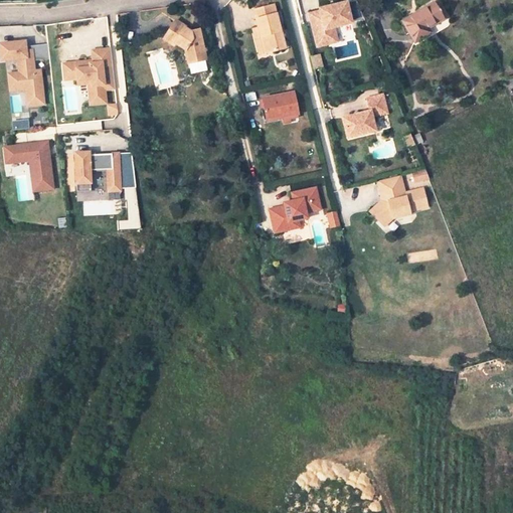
[(326,30),(336,27),(353,23),(347,0),(320,6),(321,10),(310,12),(317,43),(329,41),(326,30)]
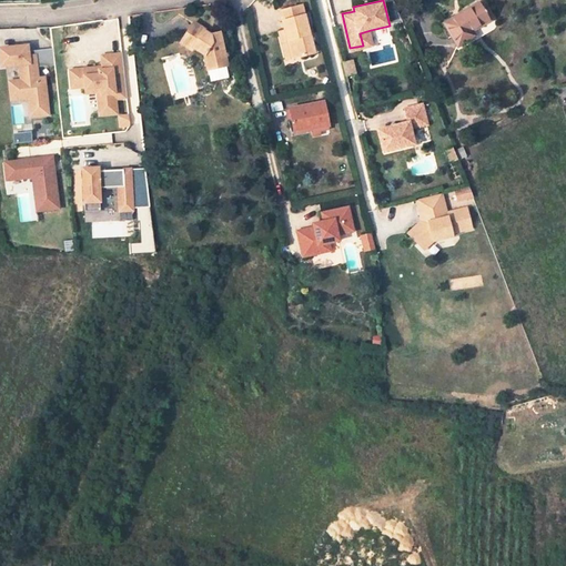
[(475,33),(473,29),(489,19),(479,2),(446,22),(458,43),(475,33)]
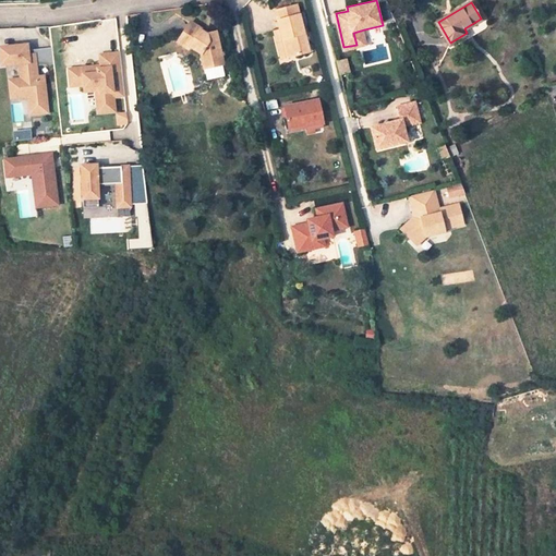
[(281,28),(288,56),(297,53),(310,50),(298,3),(277,9),(281,28)]
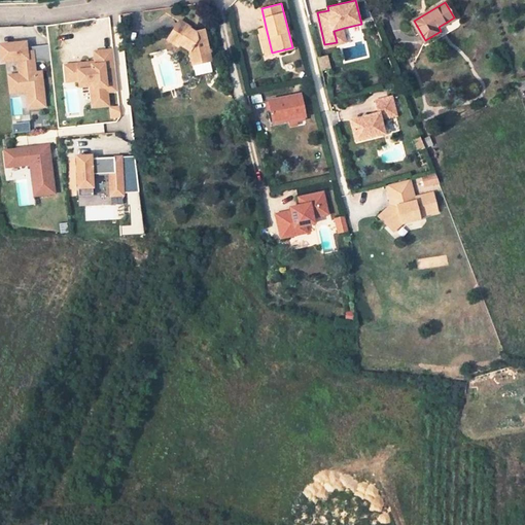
[(193,50),(195,65),(213,61),(207,31),(199,33),(191,31),(193,30),(182,23),(170,40),(179,47),(181,45),(193,50)]
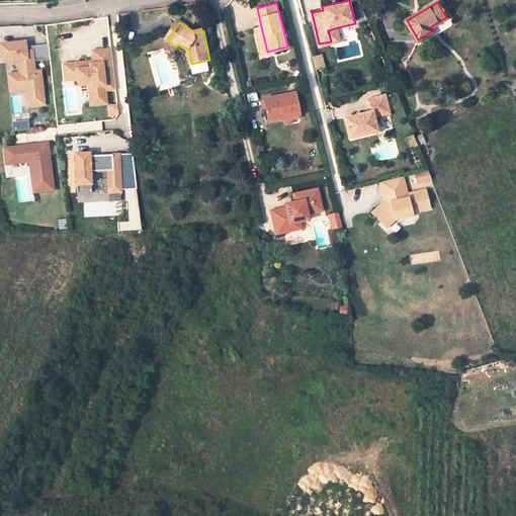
[(261,26),(257,28),(263,53),(267,52),(261,26)]
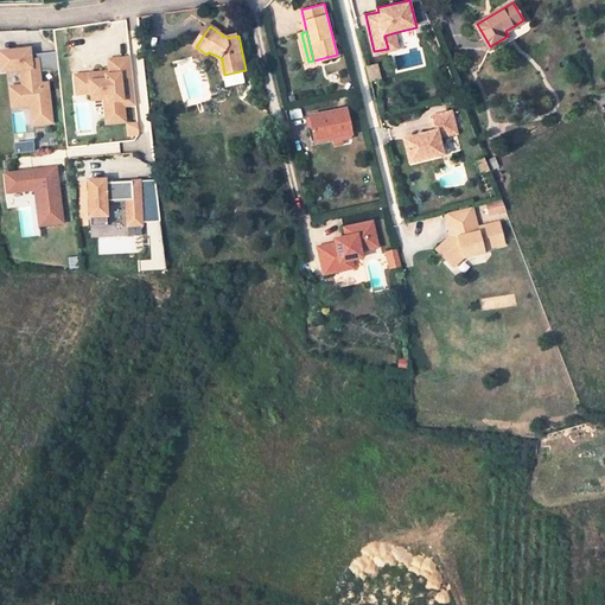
[(388,49),(399,45),(396,32),(384,36),(388,49)]
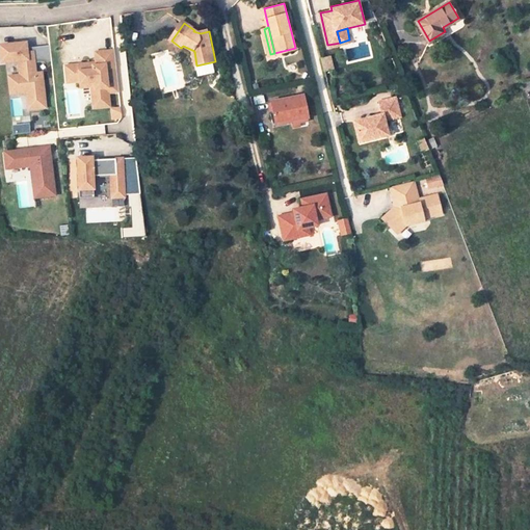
[(25,41),(0,42),(0,57),(17,57),(18,73),(15,73),(16,87),(25,86),(27,105),(44,104),(42,70),(35,70),(34,59),(34,50),(26,51),(25,41)]
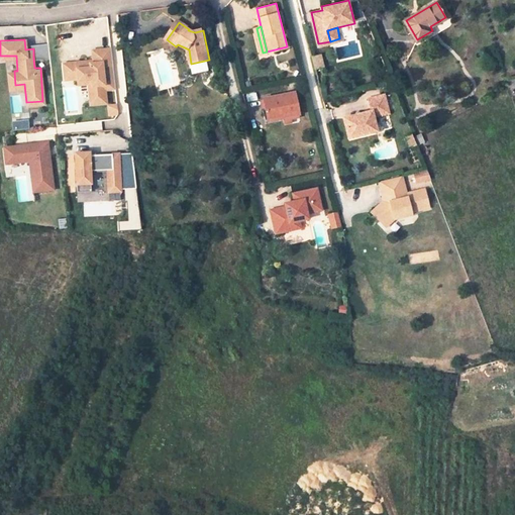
[(77,56),(64,57),(65,73),(65,74),(78,73),(78,75),(91,74),(91,82),(94,82),(95,91),(105,90),(104,84),(114,83),(111,43),(93,44),(94,55),(94,60),(91,60),(91,57),(77,58),(77,56)]
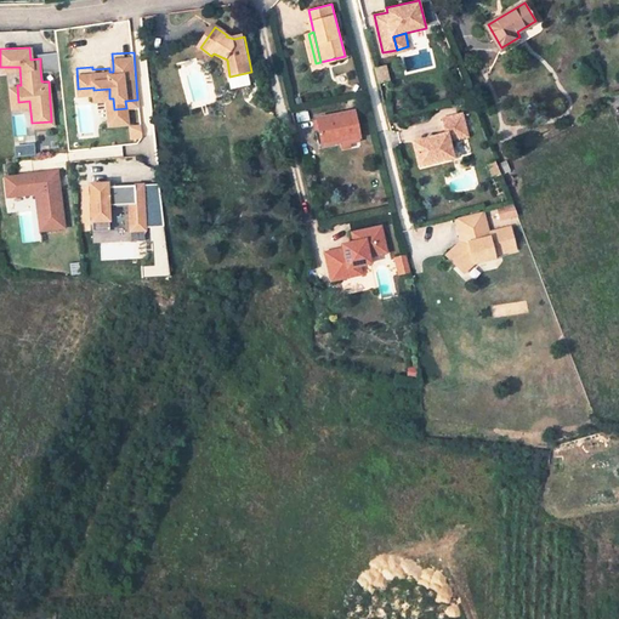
[(60,57),(40,58),(40,69),(60,68),(60,57)]
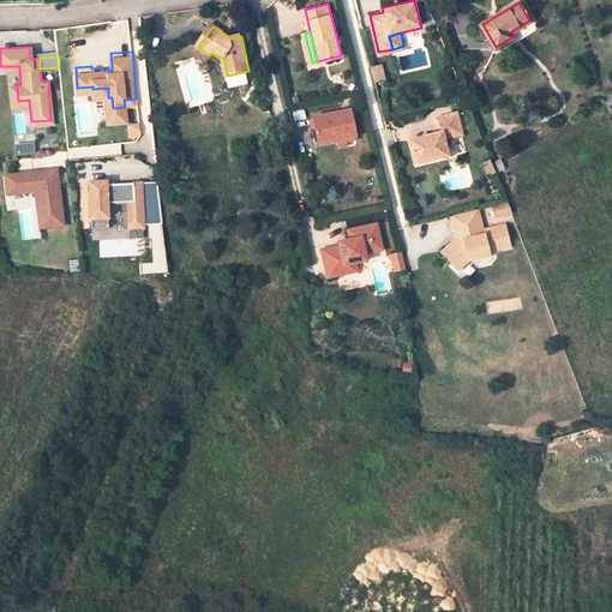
[(382,64),(373,66),(377,81),(385,78),(382,64)]
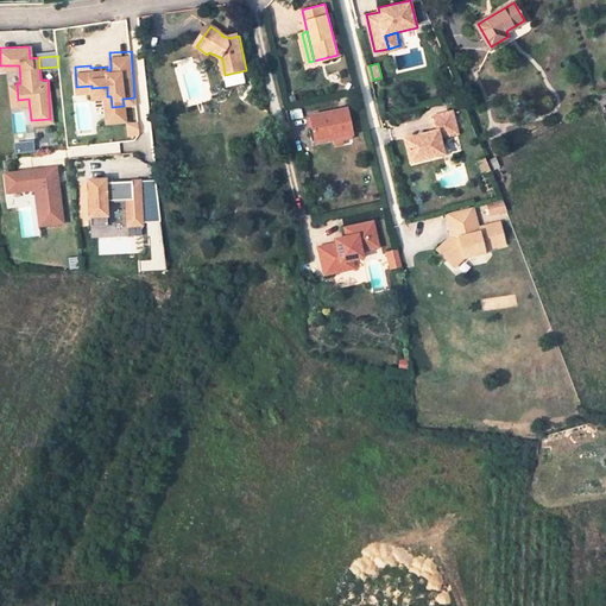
[(18,100),(17,83),(4,84),(5,101),(18,100)]
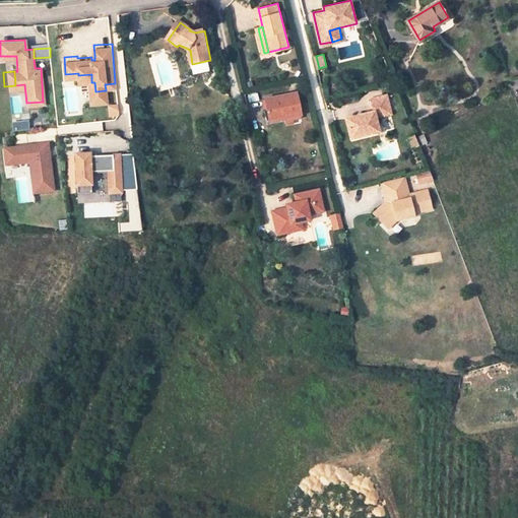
[(91,74),(78,75),(78,81),(88,80),(89,100),(106,99),(106,90),(95,91),(94,82),(91,82),(91,74)]
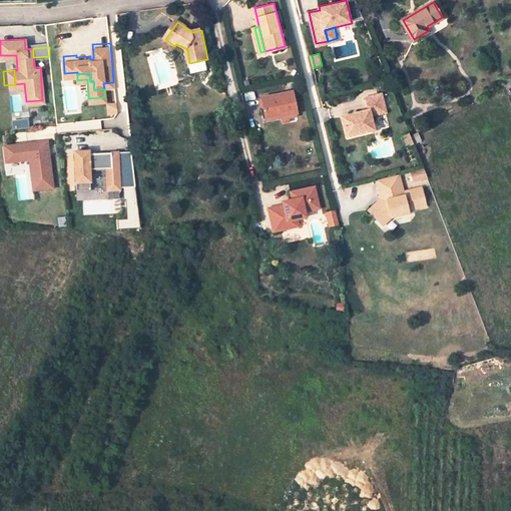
[(282,114),(291,112),(298,110),(293,88),(263,95),(267,113),(281,110),(282,114)]
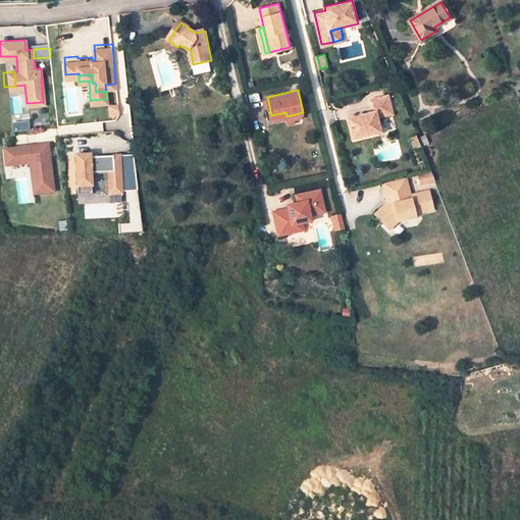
[(375,124),(381,123),(380,117),(395,113),(391,95),(374,99),(377,111),(349,117),(355,140),(378,134),(375,124)]
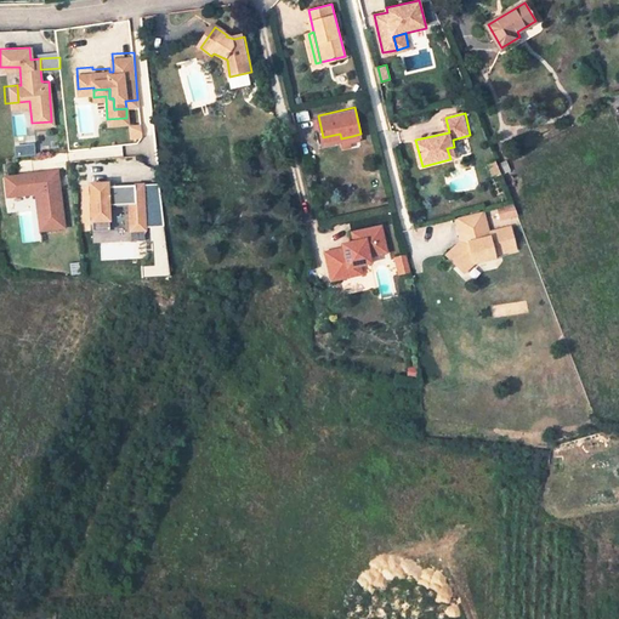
[(138,119),(128,120),(129,131),(140,130),(138,119)]
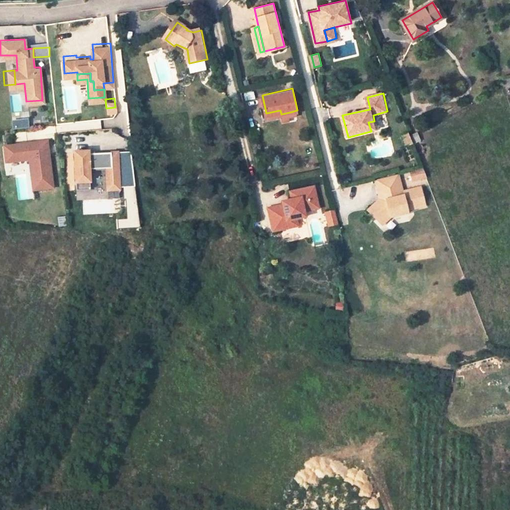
[(280,110),(266,113),(263,114),(264,120),(281,116),(282,121),(292,119),(290,112),(281,114),(280,110)]
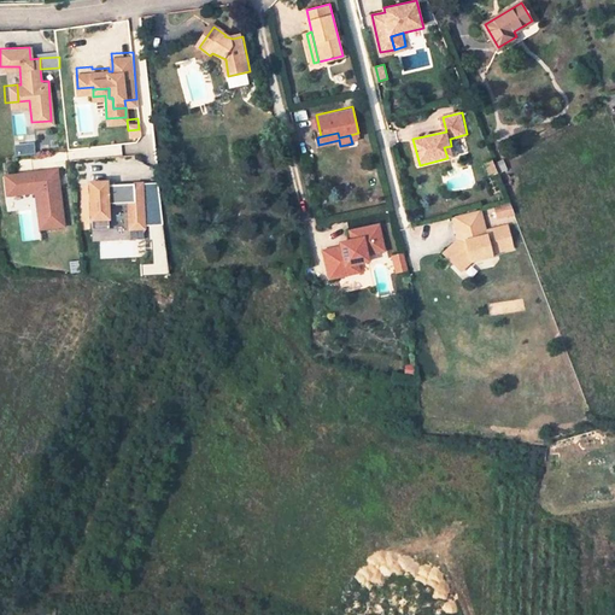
[(21,140),(12,141),(12,151),(22,150),(21,140)]
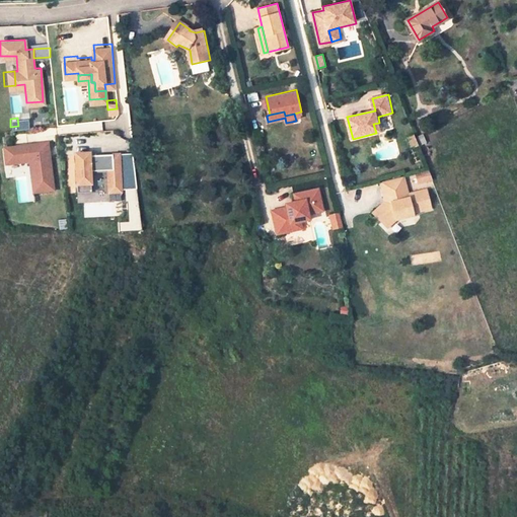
[(416,137),(419,144),(426,141),(424,135),(424,134),(416,137)]
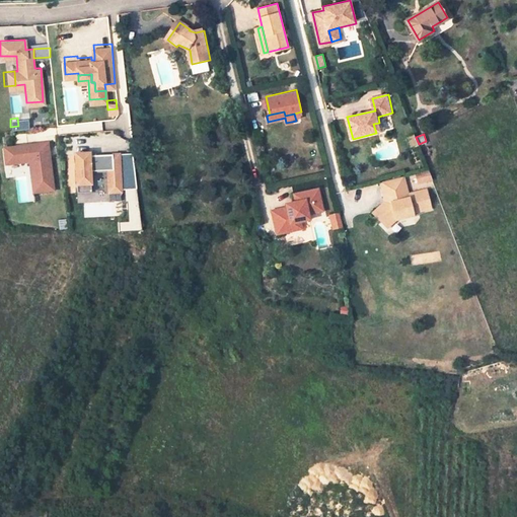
[(25,141),(1,142),(2,161),(26,159),(28,194),(50,192),(47,146),(25,148),(25,141)]
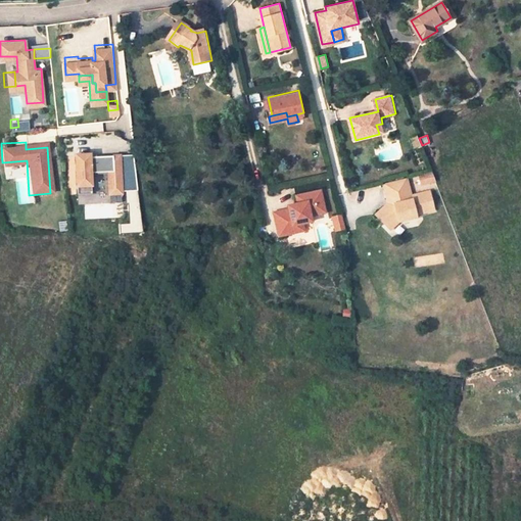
[(88,153),(74,153),(74,185),(88,185),(88,171),(105,171),(105,195),(117,195),(117,191),(117,157),(117,155),(88,155),(88,153)]
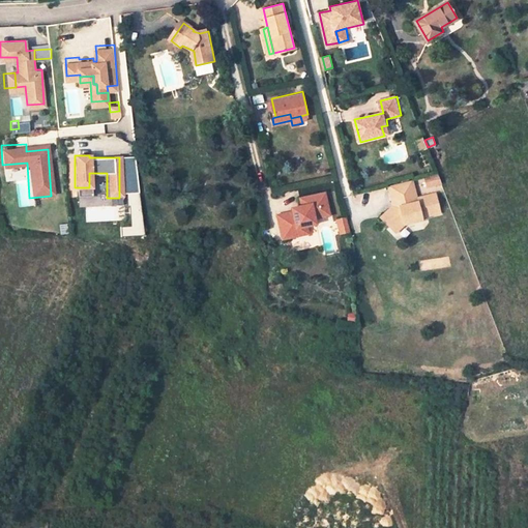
[(133,158),(119,159),(119,194),(136,194),(133,158)]
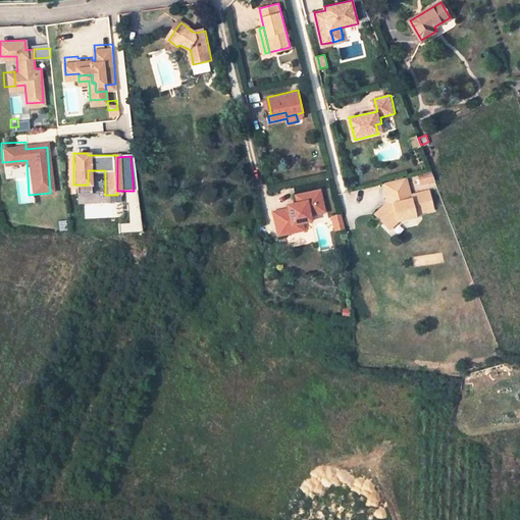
[(430,168),(414,175),(418,185),(434,177),(430,168)]
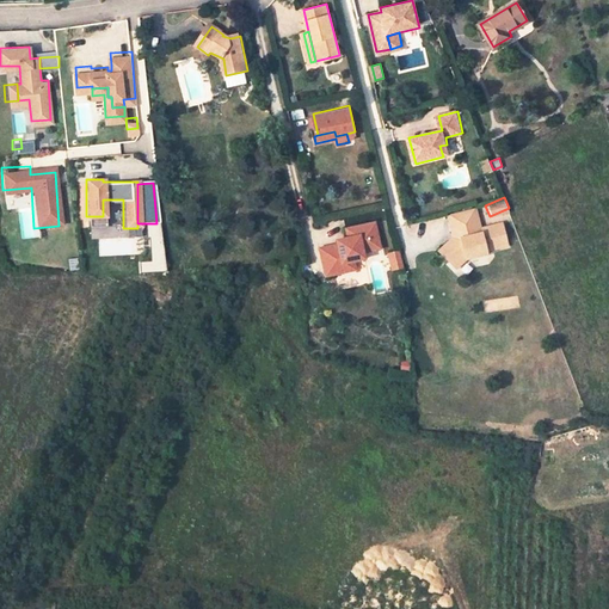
[(480,227),(475,208),(449,214),(454,232),(460,231),(461,237),(453,238),(440,246),(449,262),(461,254),(463,259),(485,254),(484,250),(504,245),(499,222),(480,227)]
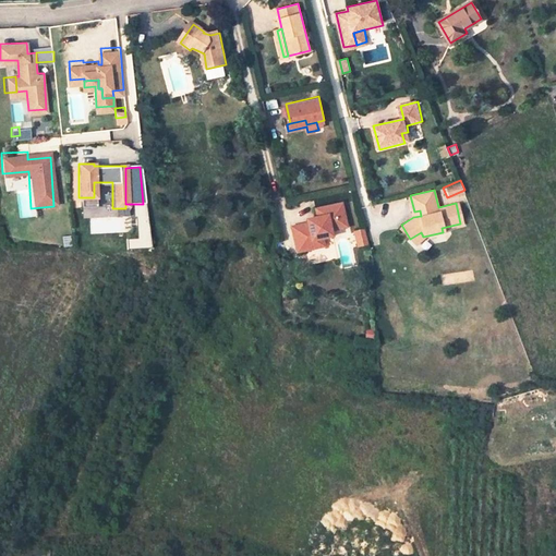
[(305,226),(293,229),(299,253),(301,253),(317,249),(315,240),(323,238),(335,234),(334,229),(349,226),(343,202),(316,208),(318,217),(313,218),(314,224),(305,226)]
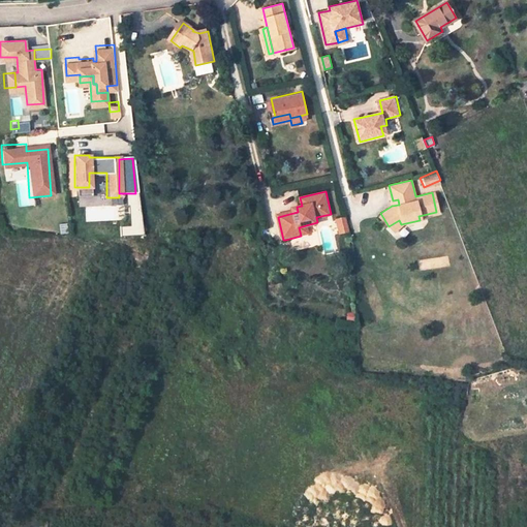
[(350,230),(346,215),(339,217),(342,233),(350,230)]
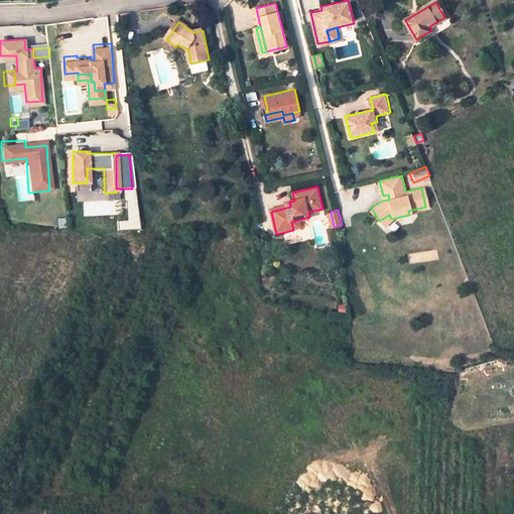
[(379,221),(382,225),(391,219),(389,215),(379,221)]
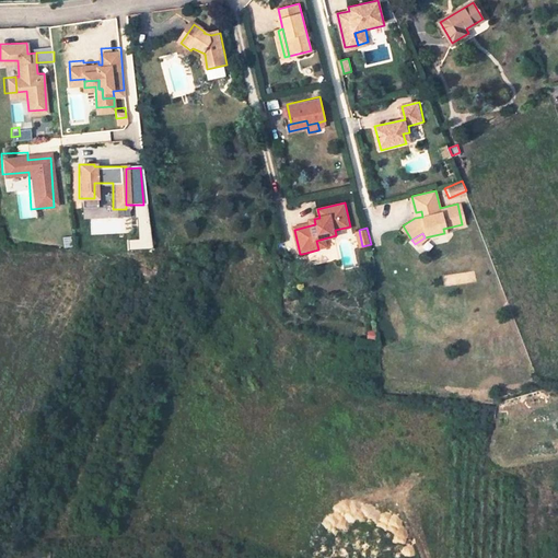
[(316,241),(318,250),(326,247),(324,239),(316,241)]
